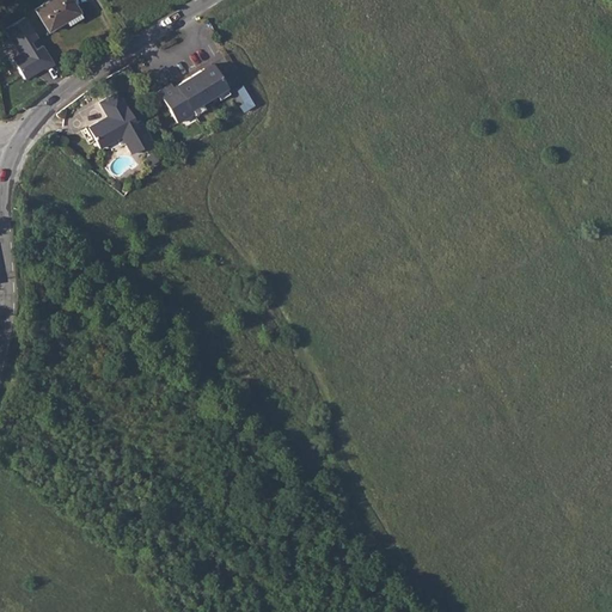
[(66,19),(67,22),(80,13),(72,0),(47,0),(36,7),(49,29),(66,19)]
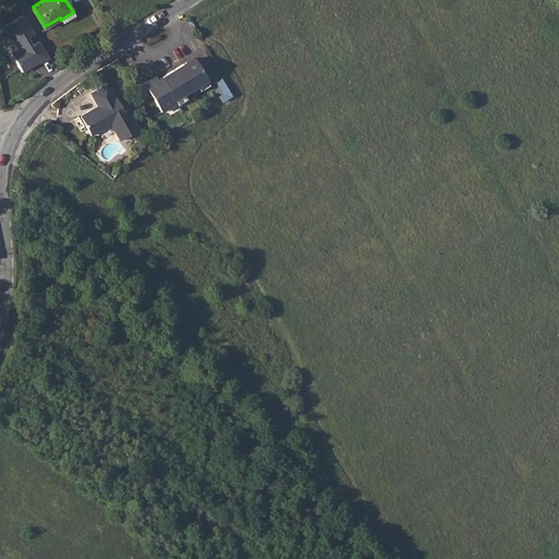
[(73,12),(61,20),(63,22),(75,14),(73,12)]
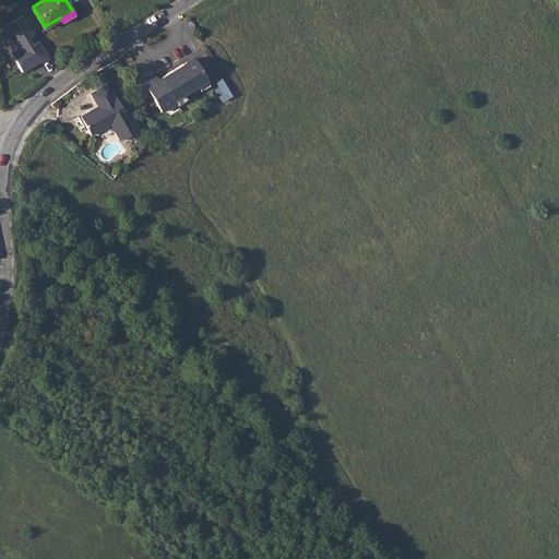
[(50,58),(40,42),(34,45),(31,37),(36,33),(24,14),(4,26),(19,48),(11,52),(24,73),(50,58)]
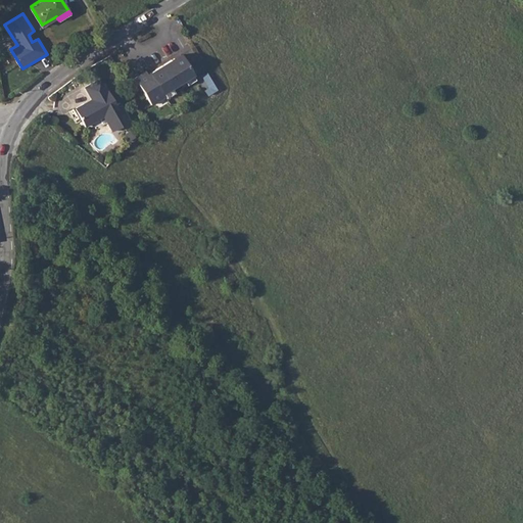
[(179,54),(150,73),(147,75),(145,72),(134,79),(150,104),(164,96),(161,92),(191,74),(179,54)]
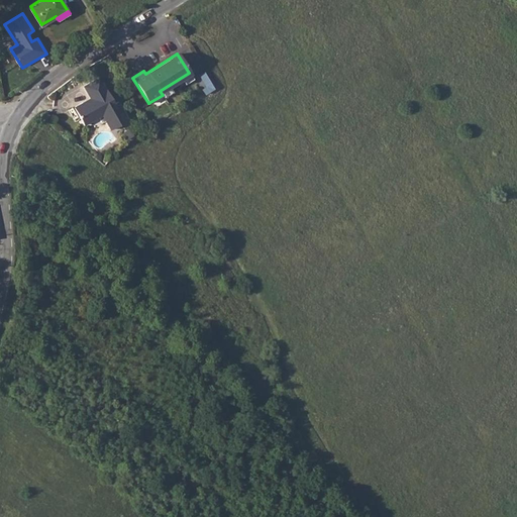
[(105,89),(99,78),(84,87),(91,99),(92,101),(87,104),(84,103),(75,109),(86,125),(103,114),(112,129),(129,118),(119,100),(115,102),(106,89),(105,89)]
